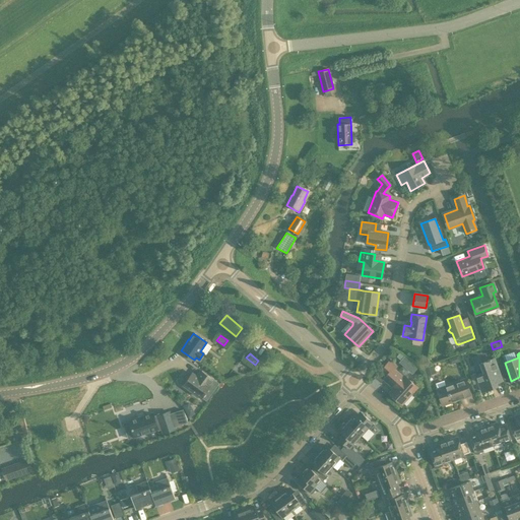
[(496,383),(502,381),(494,359),(480,364),(483,373),(476,376),(481,391),(497,385),(496,383)]
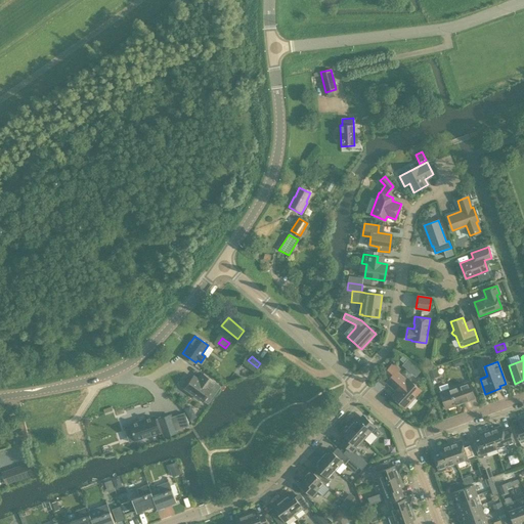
[(405,407),(421,390),(408,379),(406,381),(397,373),(400,369),(393,363),(384,374),(390,379),(387,382),(397,391),(393,396),(405,407)]
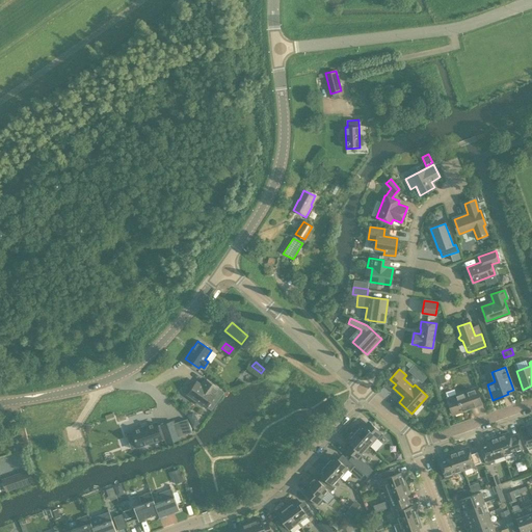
[(443,373),(434,377),(436,386),(446,382),(443,373)]
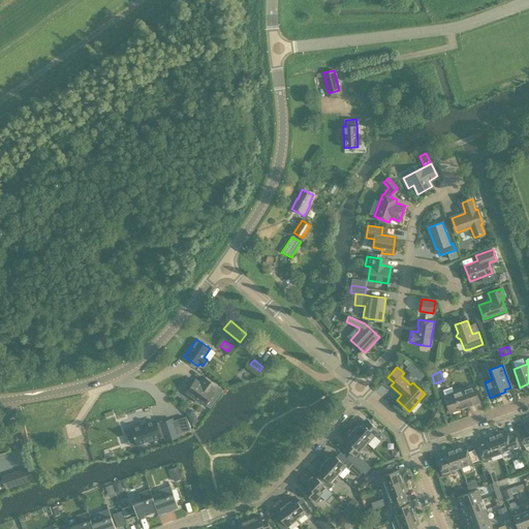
[(205,404),(213,393),(215,395),(219,389),(204,378),(200,383),(195,380),(187,393),(205,404)]
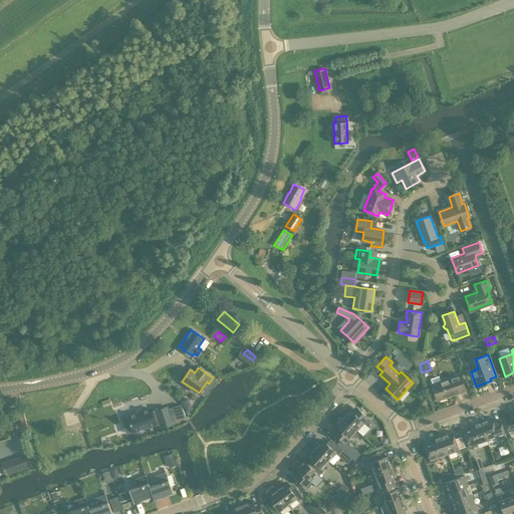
[(438,401),(465,391),(460,375),(432,384),(438,401)]
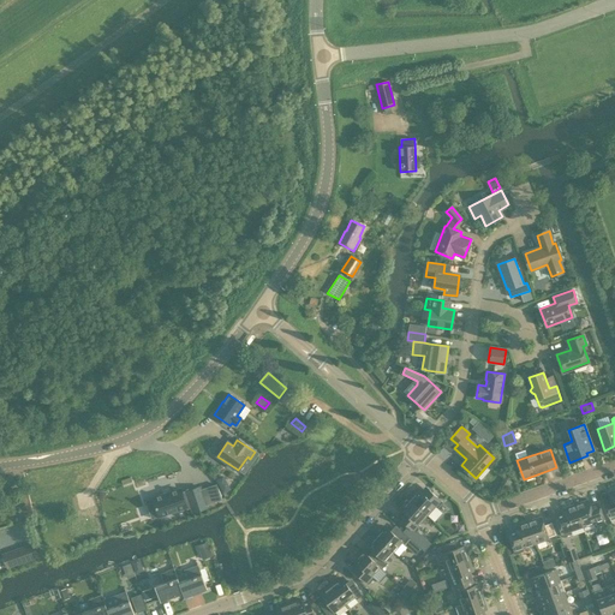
[(216,481),(222,490),(228,487),(224,477),(216,481)]
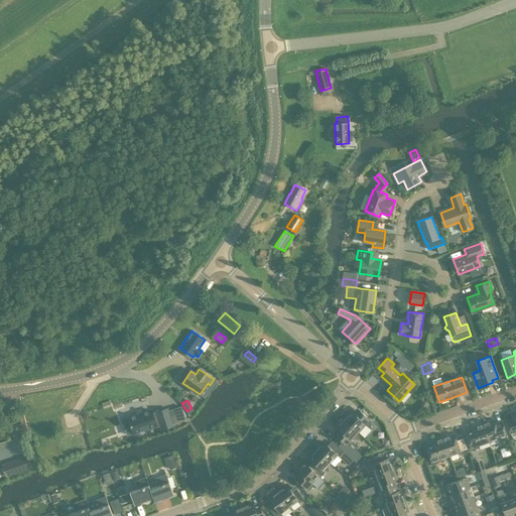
[(426,401),(419,410),(424,413),(430,404),(426,401)]
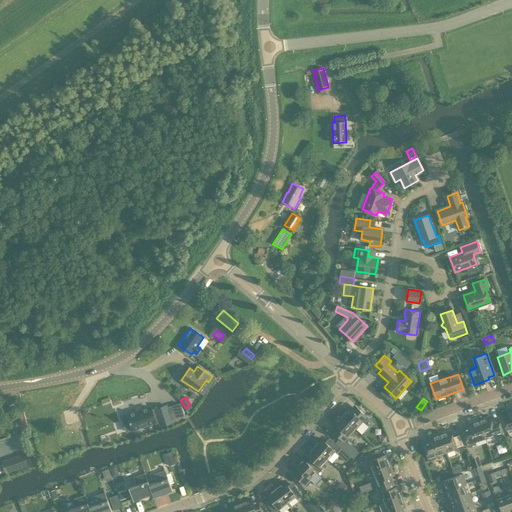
[(180,403),(168,407),(173,420),(185,416),(180,403)]
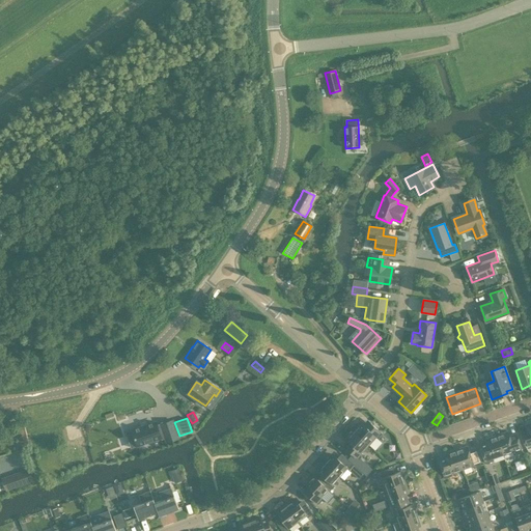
[(156,420),(131,429),(131,430),(137,446),(137,447),(164,438),(166,443),(180,439),(179,436),(174,422),(173,420),(158,425),(156,420)]
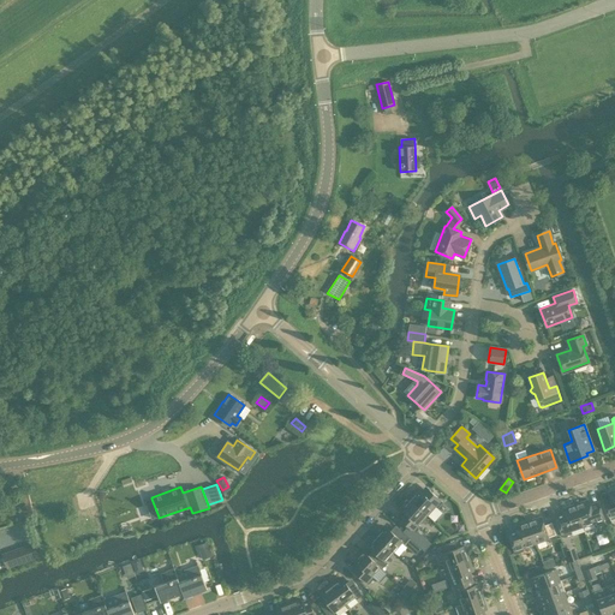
[(408,500),(427,515),(435,506),(437,508),(442,502),(431,493),(427,497),(418,490),(408,500)]
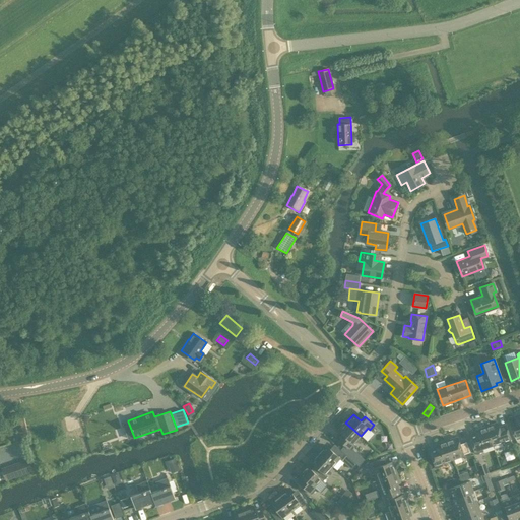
[(134,437),(128,421),(123,424),(128,440),(134,437)]
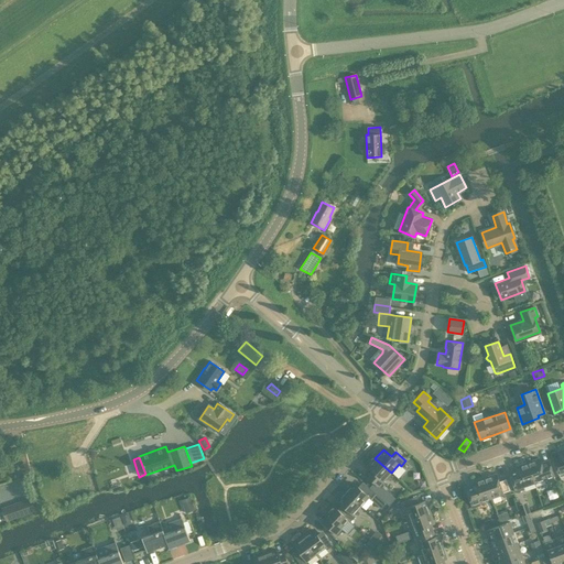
[(382,487),(386,483),(383,481),(391,473),(375,458),(367,467),(370,469),(366,475),(375,483),(369,488),(376,494),(382,500),(386,503),(389,506),(396,499),(382,487)]
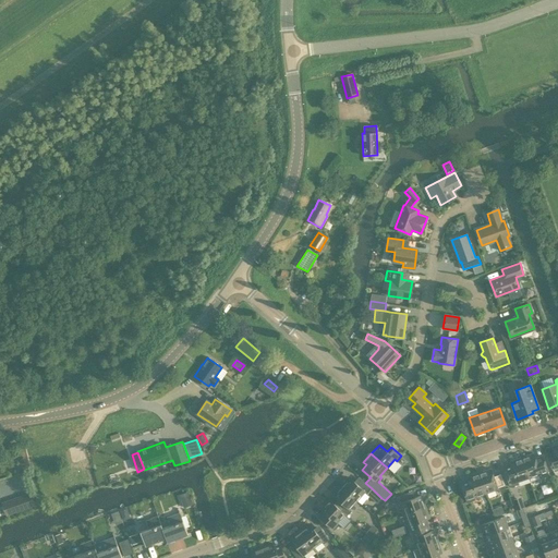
[(533,453),(522,458),(529,478),(541,474),(541,476),(548,474),(543,459),(536,462),(533,453)]
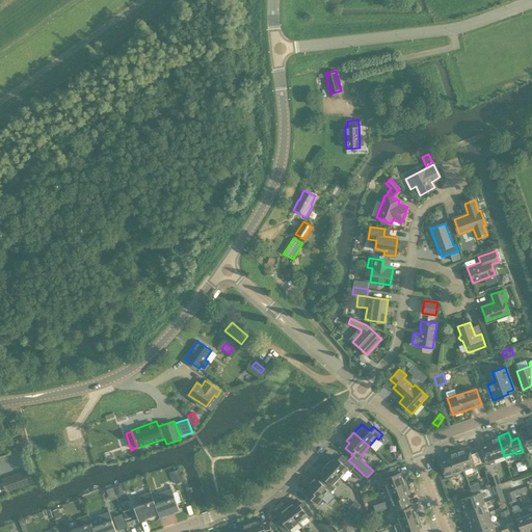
[(504,456),(498,436),(486,441),(489,448),(482,451),(487,464),(495,462),(494,459),(504,456)]
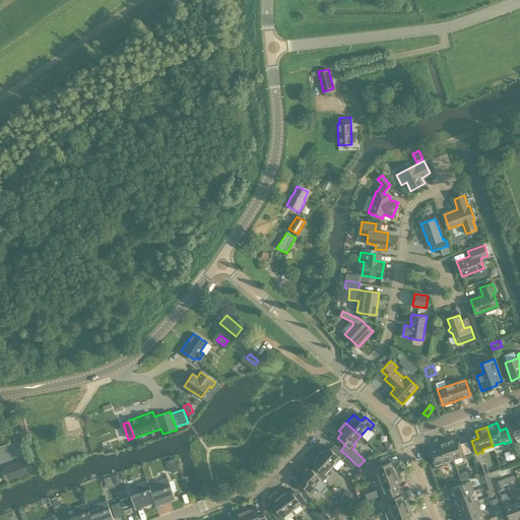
[(82,434),(75,436),(80,455),(88,453),(82,434)]
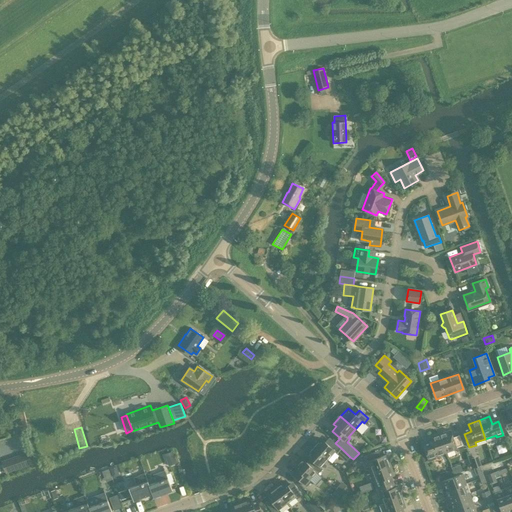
[(450,430),(439,434),(446,453),(456,449),(457,451),(464,449),(459,435),(453,438),(450,430)]
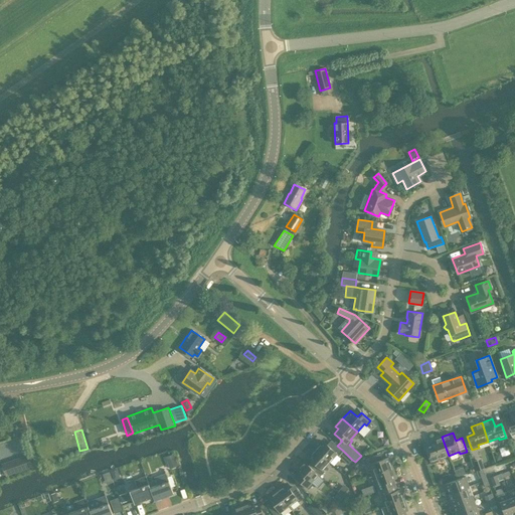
[(449,456),(442,437),(432,441),(434,448),(427,451),(432,464),(439,462),(439,459),(449,456)]
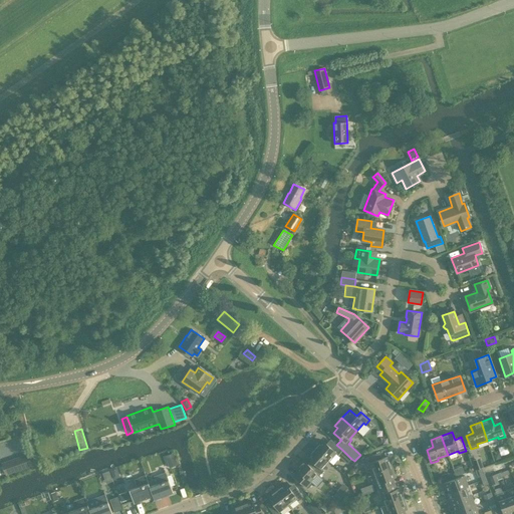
[(314,448),(329,461),(336,454),(337,455),(342,450),(336,445),(333,442),(329,447),(321,440),(314,448)]
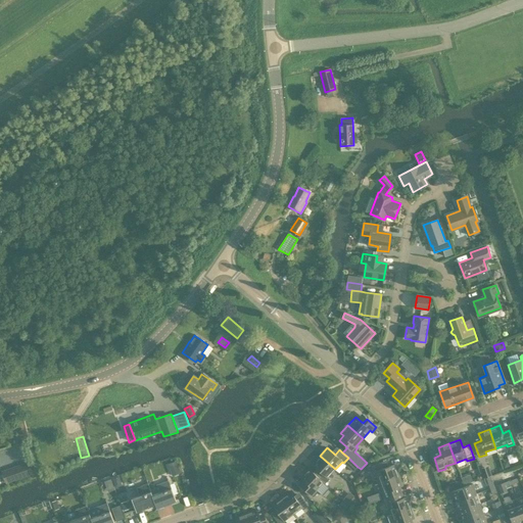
[(324,482),(323,482),(325,484),(325,483),(330,479),(328,477),(335,469),(320,456),(308,468),(324,482)]
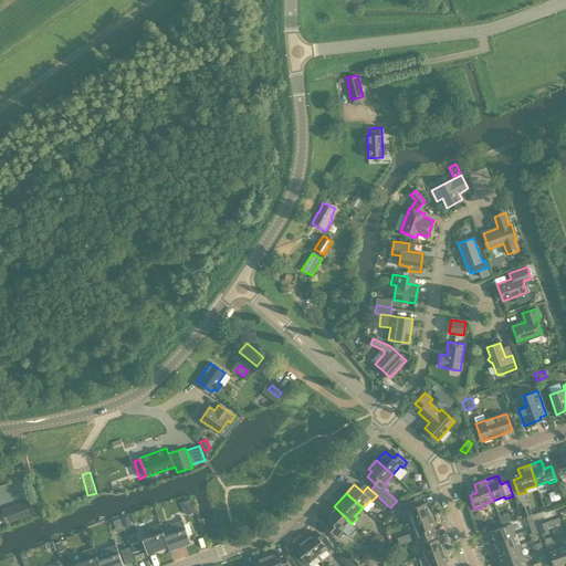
[(31,500),(16,504),(20,517),(34,513),(31,500)]
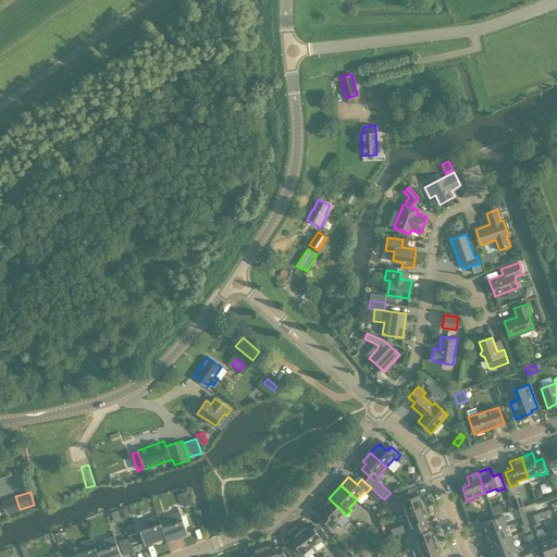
[(180,495),(184,507),(192,504),(187,492),(180,495)]
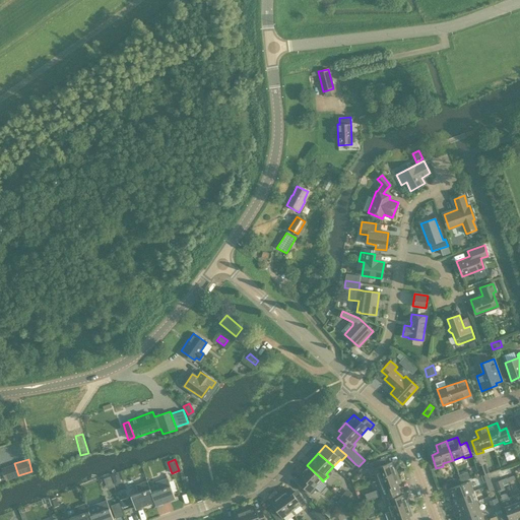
[(374,469),(378,479),(396,472),(393,462),(383,465),(381,459),(369,464),(372,470),(374,469)]
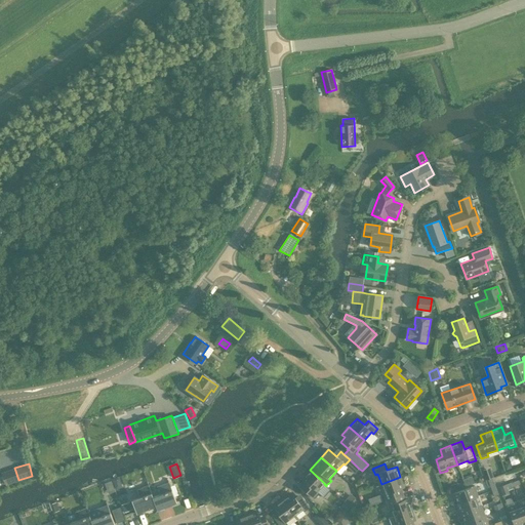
[(351,471),(355,474),(359,469),(356,466),(351,471)]
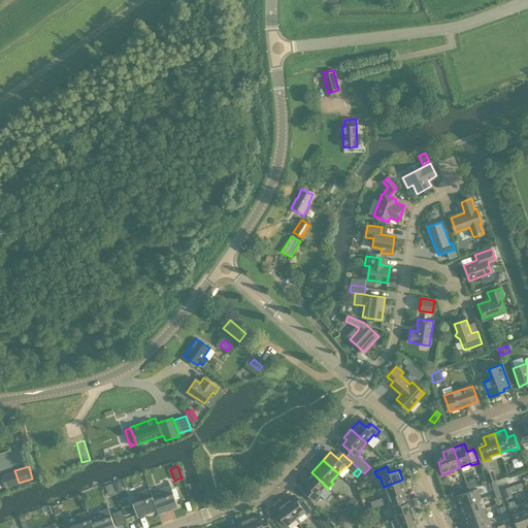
[(14,470),(1,475),(5,488),(19,483),(14,470)]
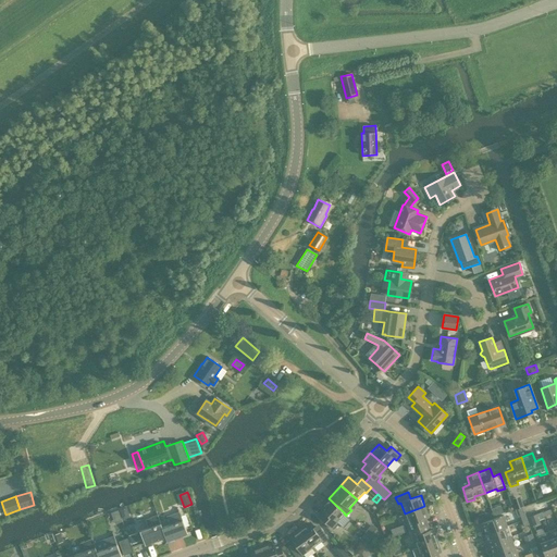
[(511,498),(516,509),(523,506),(520,496),(511,498)]
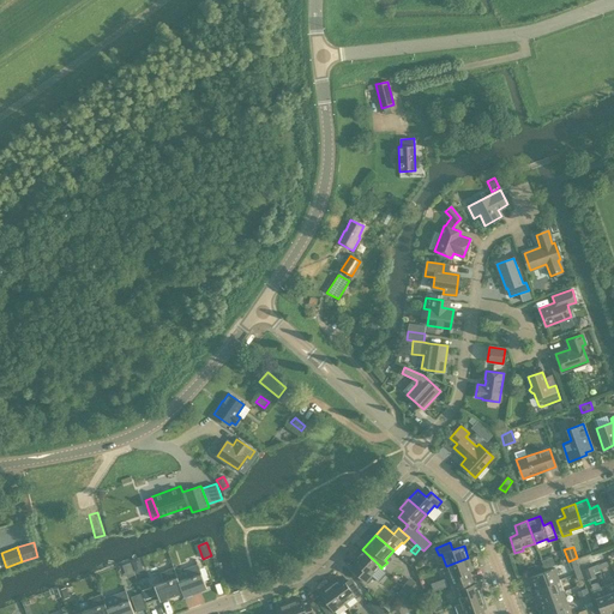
[(380,566),(362,549),(353,560),(362,567),(357,573),(368,583),(373,577),(371,576),(379,566),(380,566)]
